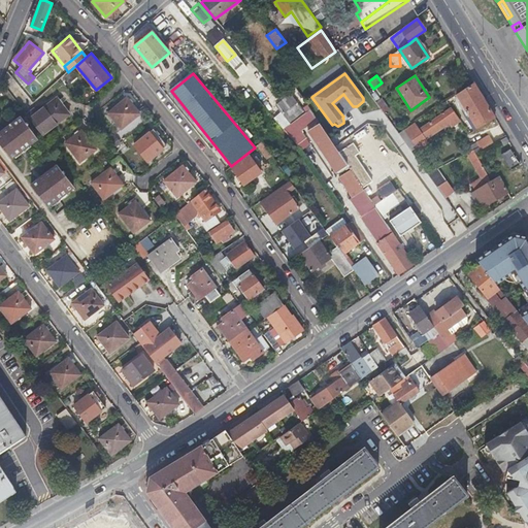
[(474,130),(495,118),(473,83),(456,95),(475,126),(472,128),(474,130)]
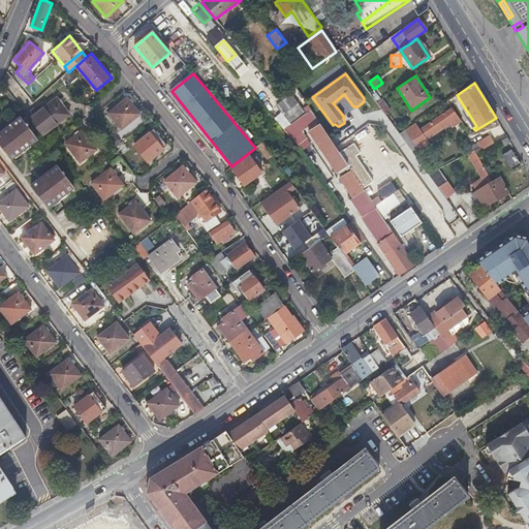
[(335,105),(346,97),(344,94),(333,103),(335,105)]
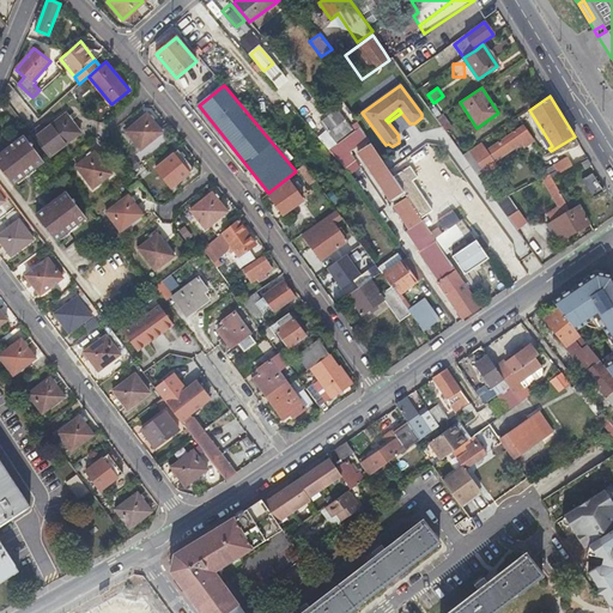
[(334,141),(352,128),(339,111),(321,125),(334,141)]
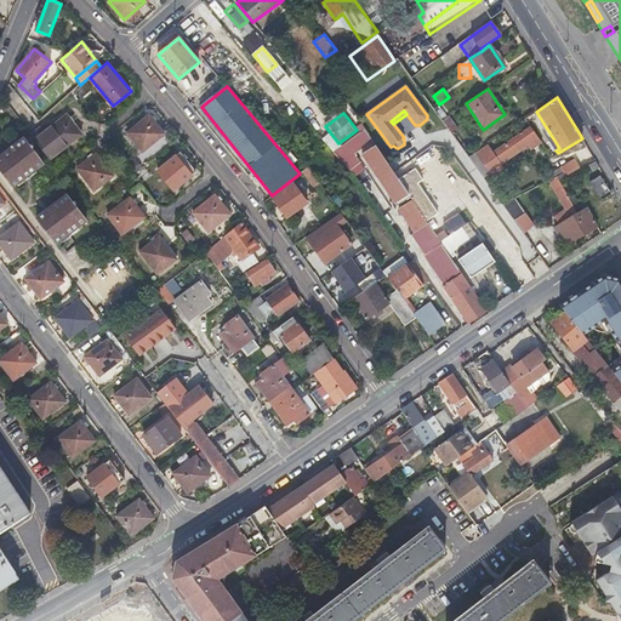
[(41,127),(32,135),(50,159),(83,135),(68,115),(45,132),(41,127)]
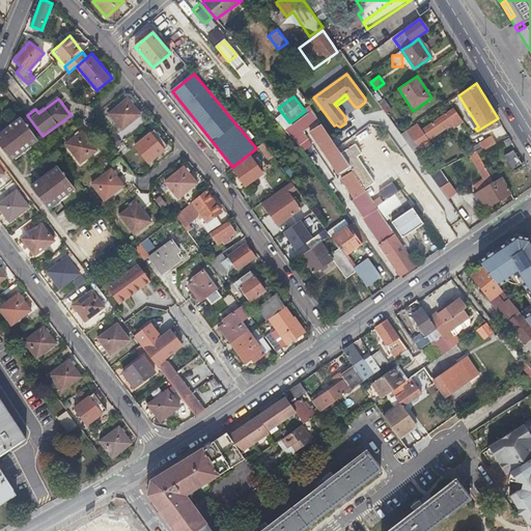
[(109,113),(122,130),(141,114),(128,99),(109,113)]
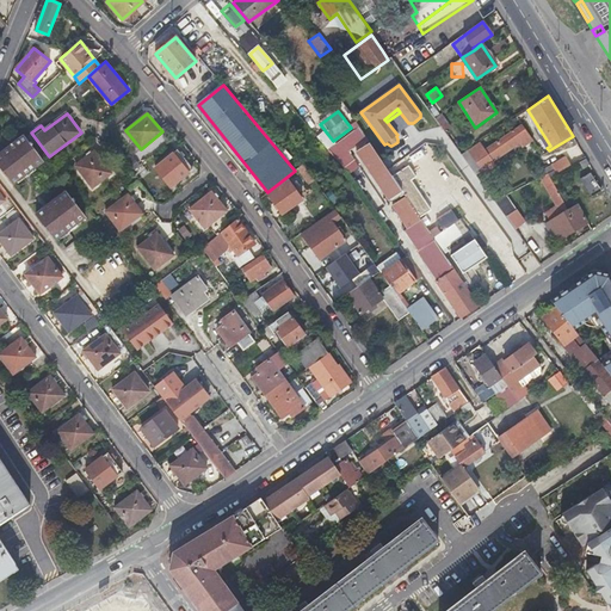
[(450,127),(440,115),(434,118),(444,131),(450,127)]
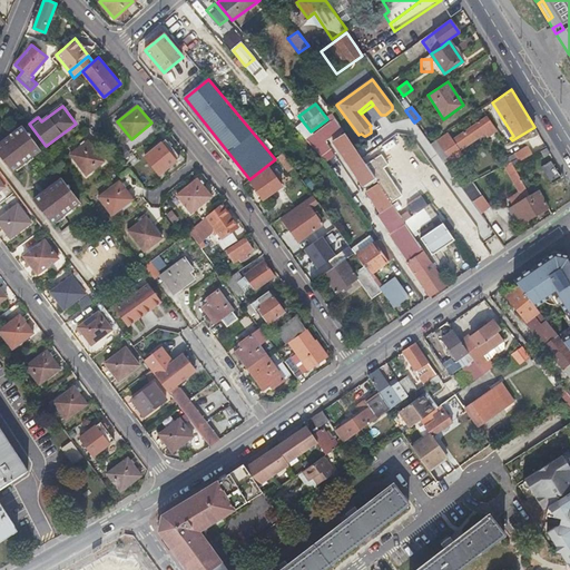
[(459,150),(484,134),(482,130),(492,125),(487,117),(453,141),(448,133),(436,140),(450,159),(452,161),(462,155),(459,150)]
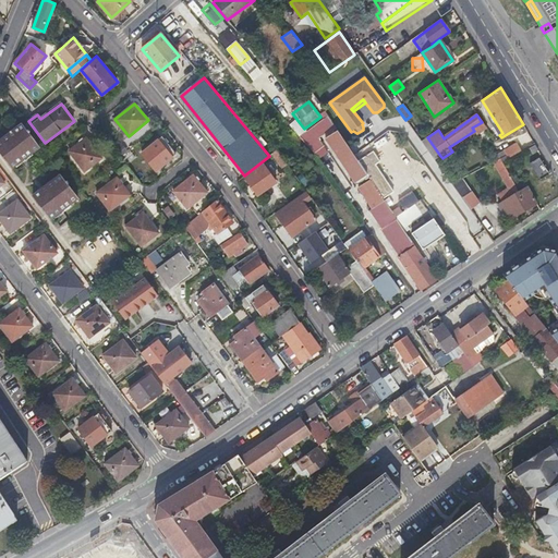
[(476,134),(486,129),(482,122),(472,128),(474,131),(476,134)]
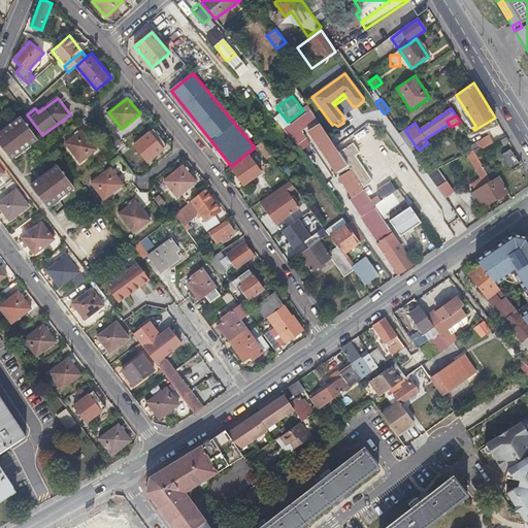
[(0,143),(10,158),(36,137),(22,117),(0,133),(0,143)]
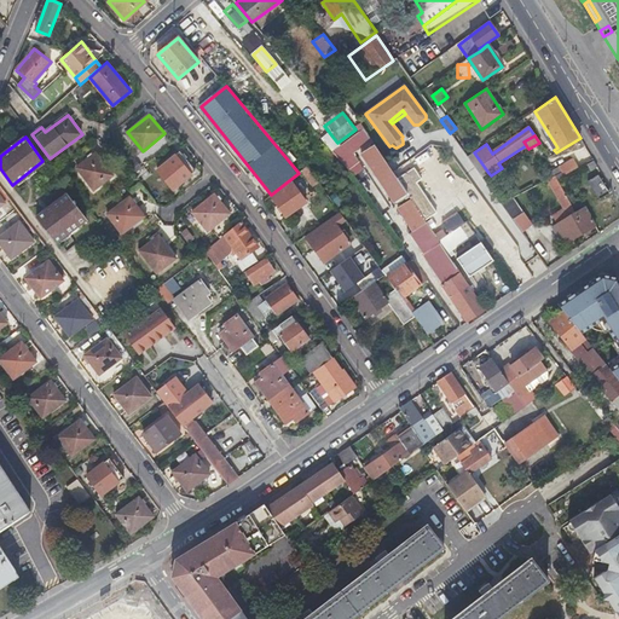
[(77,167),(94,190),(114,175),(97,152),(77,167)]
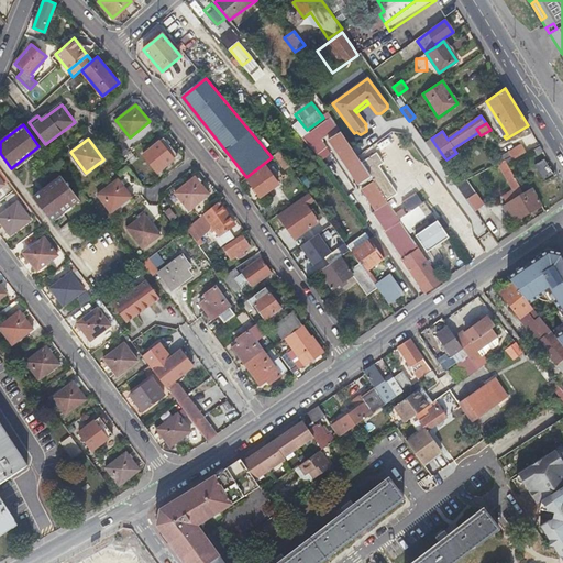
[(177,156),(163,139),(143,155),(157,173),(177,156)]
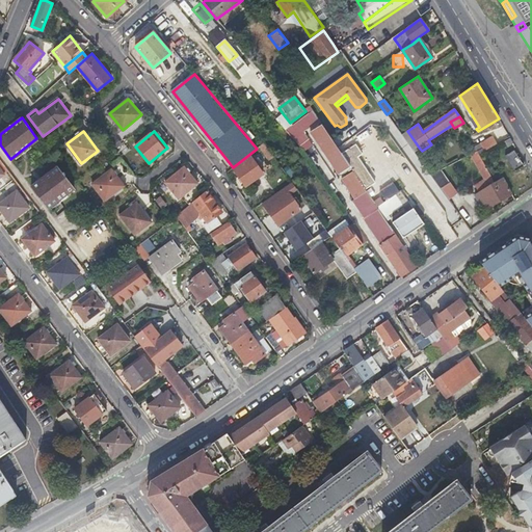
[(401,135),(415,153),(420,149),(407,131),(401,135)]
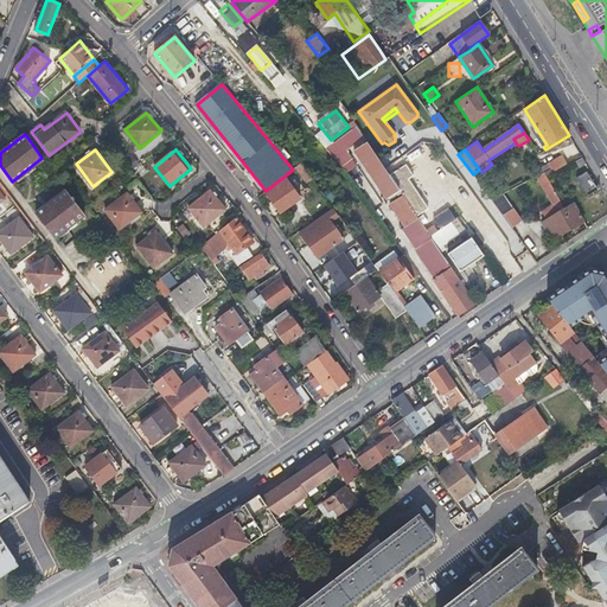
[(551,173),(568,164),(562,155),(548,164),(548,165),(542,168),(543,173),(550,170),(551,173)]
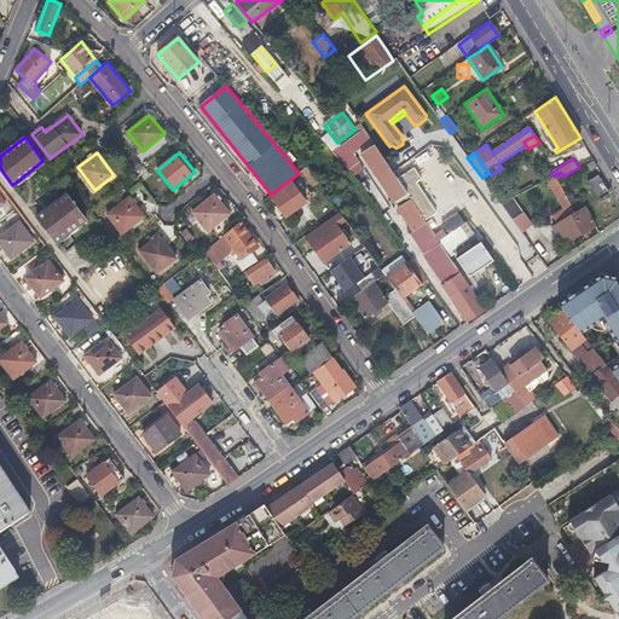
[(324,190),(323,189),(307,166),(301,171),(318,195),(324,190)]
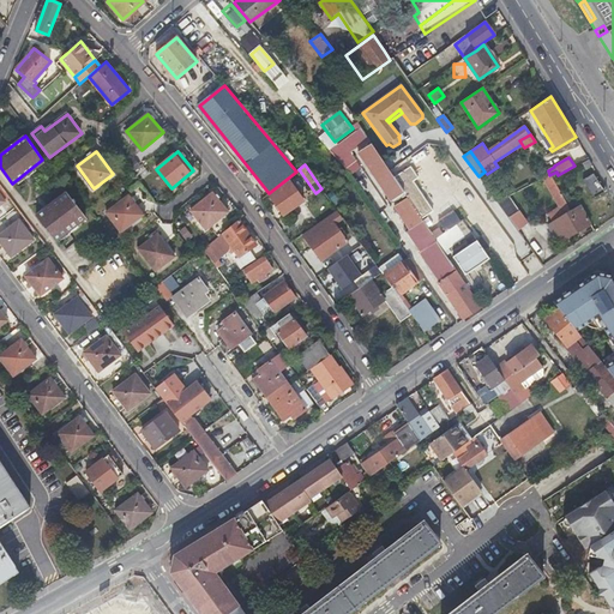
[(549,175),(541,180),(552,199),(560,193),(552,179),(549,175)]
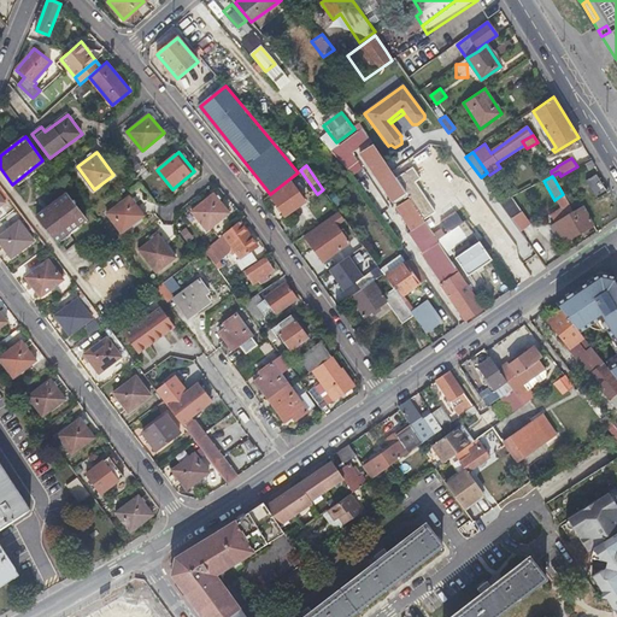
[(299,194),(291,183),(271,197),(286,217),(295,209),(292,204),(295,200),(294,198),(299,194)]
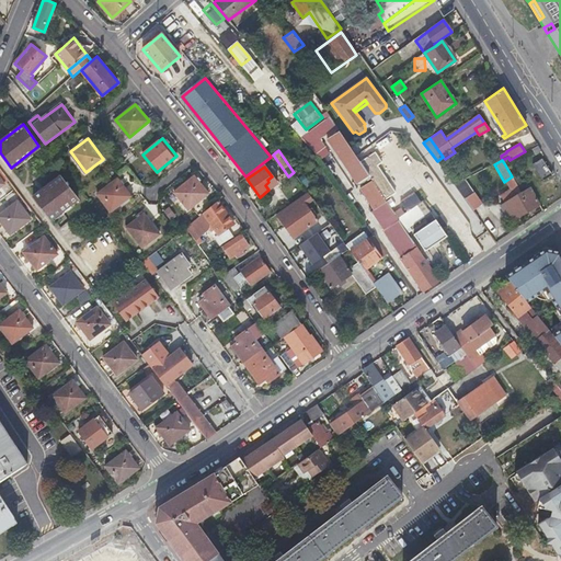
[(535,180),(542,194),(556,187),(547,172),(535,180)]
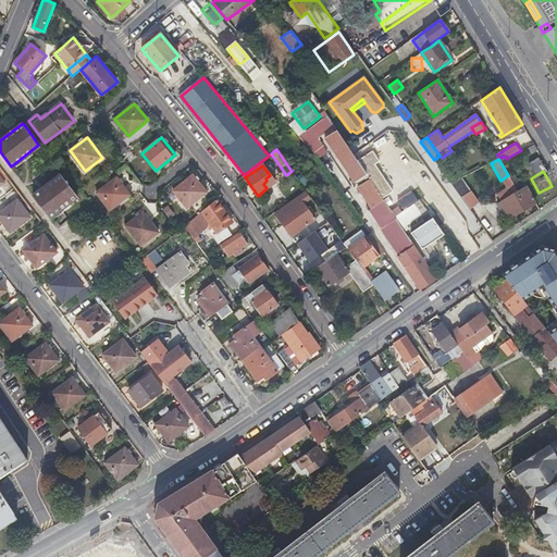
[(62,174),(34,196),(51,218),(78,196),(62,174)]
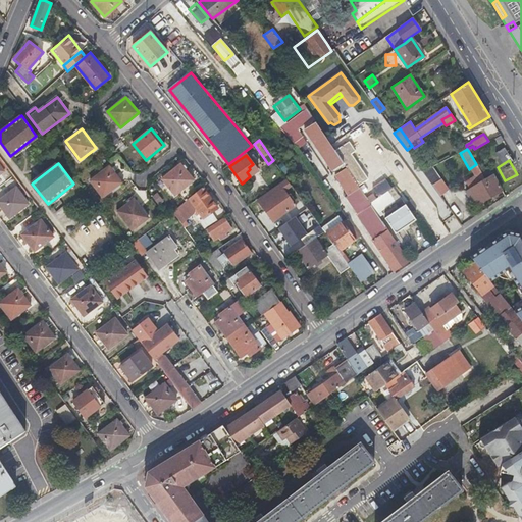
[(194,180),(180,164),(162,179),(175,195),(194,180)]
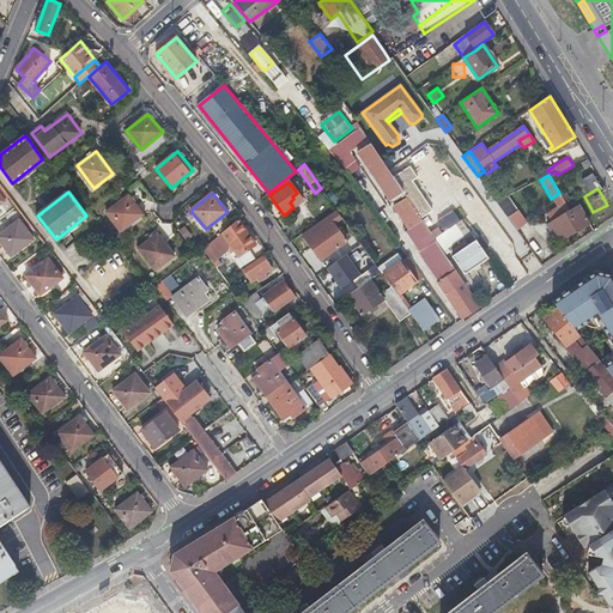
[(546,216),(551,224),(570,212),(559,193),(551,199),(557,208),(546,216)]
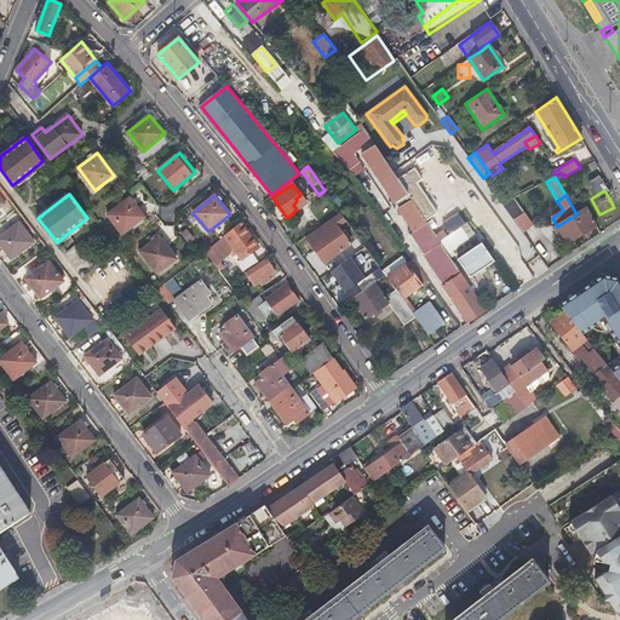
[(124,234),(145,217),(131,197),(109,214),(124,234)]
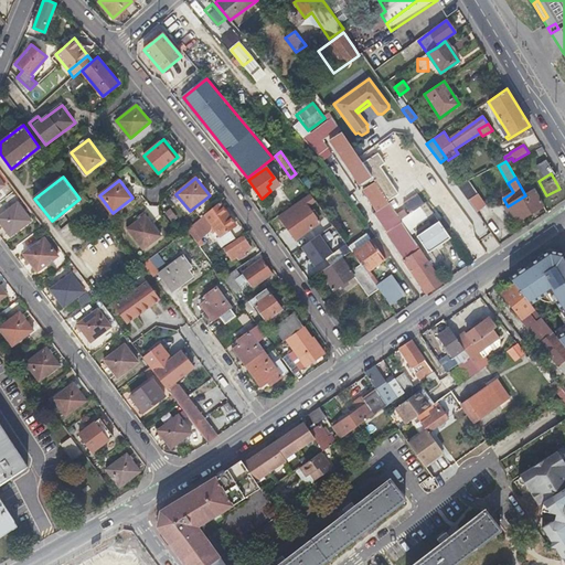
[(458,187),(468,201),(477,195),(468,181),(458,187)]
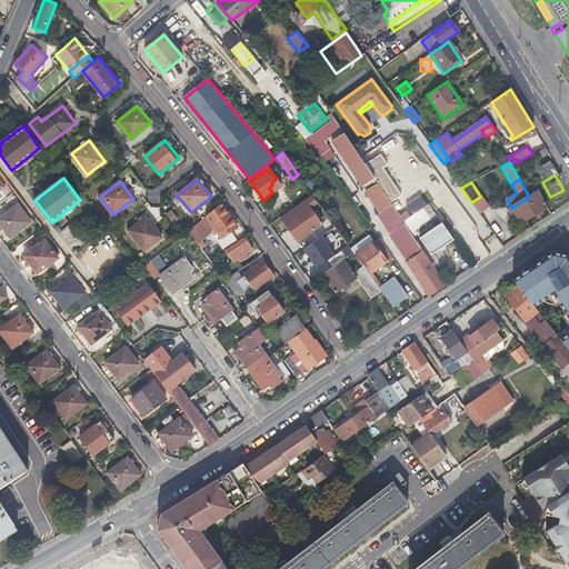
[(521,223),(548,208),(538,191),(529,197),(511,208),(508,210),(513,219),(517,216),(521,223)]
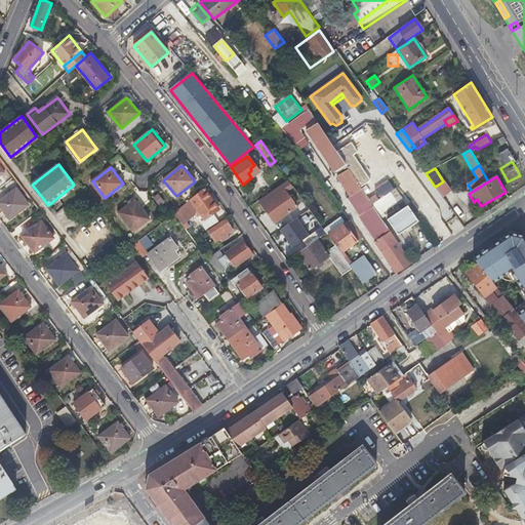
[(280,185),(258,200),(274,223),(296,207),(280,185)]
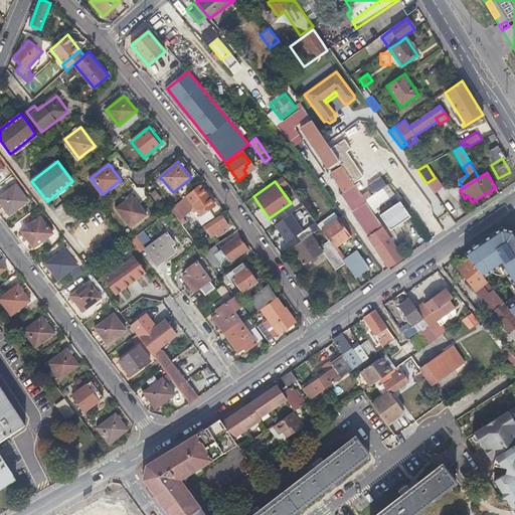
[(171,209),(179,219),(194,206),(201,216),(215,206),(199,184),(171,209)]
